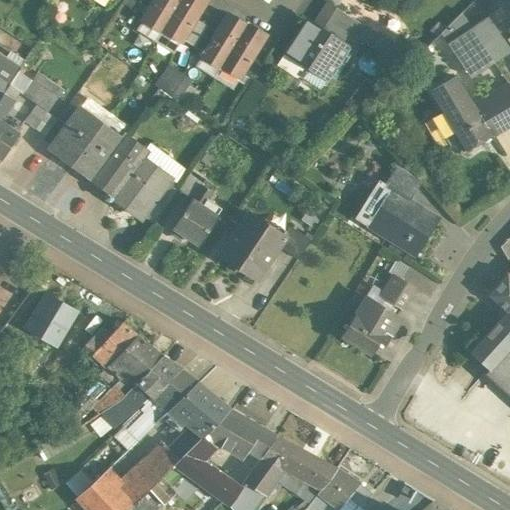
[(126,0),(124,3),(134,10),(141,0),(126,0)]
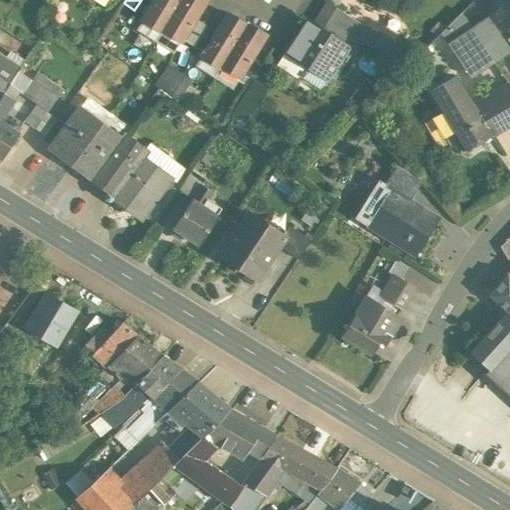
[(156,0),(144,19),(163,30),(164,29),(181,0),(156,0)]
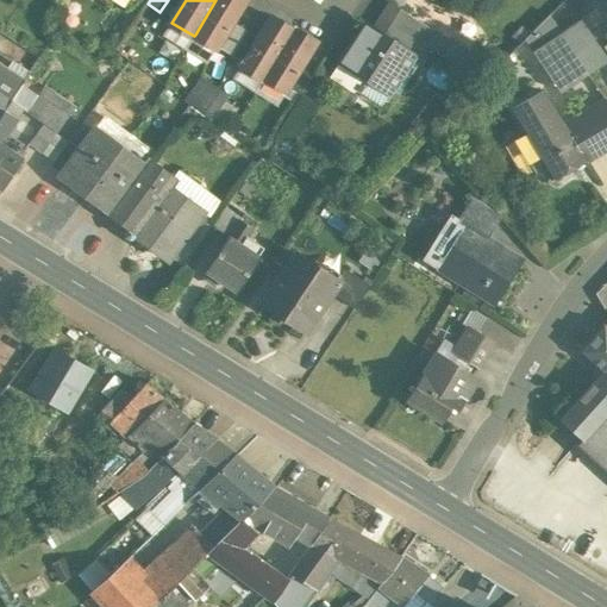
[(216,0),(195,35),(219,49),(249,0),(216,0)]
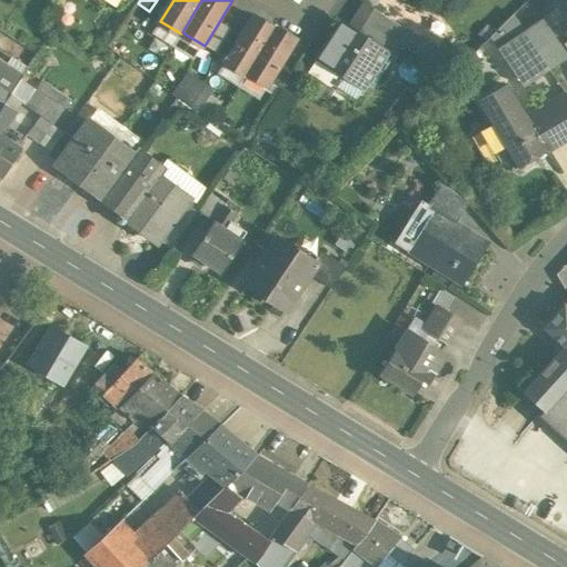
[(529,0),(518,15),(529,28),(545,18),(534,0),(529,0)]
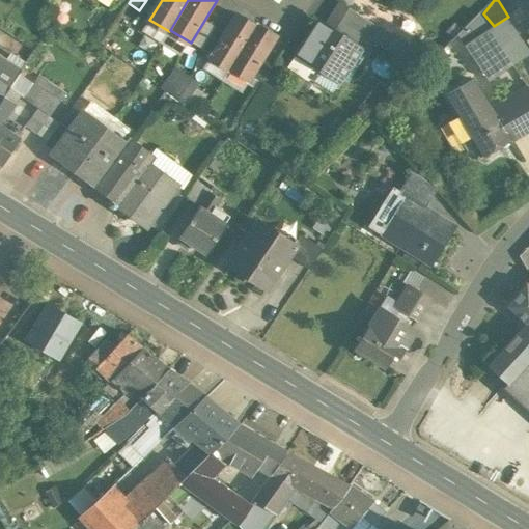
[(350,7),(335,30),(360,47),(374,23),(350,7)]
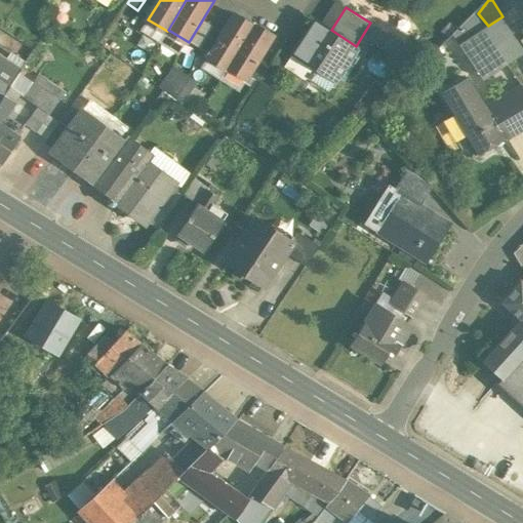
[(478,13),(460,29),(468,39),(488,26),(478,13)]
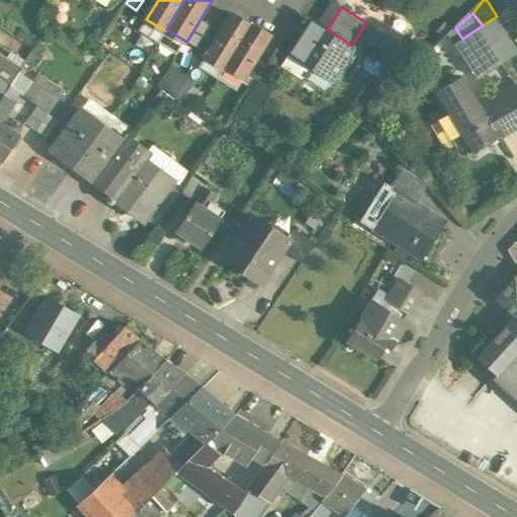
[(208,53),(207,56),(226,68),(227,67),(252,26),(232,14),(222,31),(208,53)]
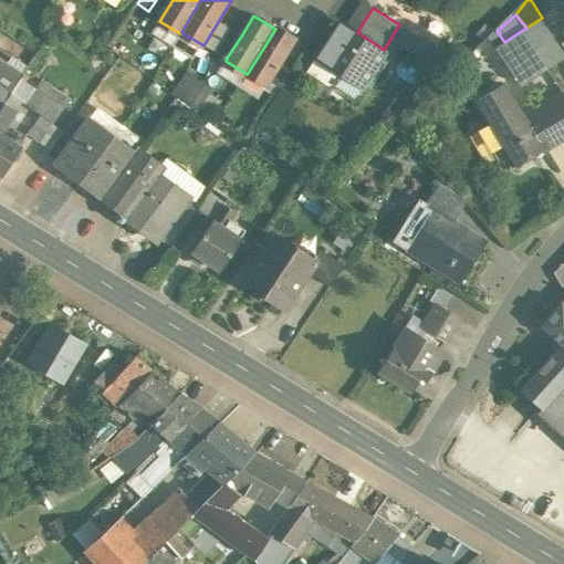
[(563,51),(542,18),(526,28),(504,42),(530,77),(526,80),(528,82),(538,97),(543,107),(561,139),(563,137),(563,92),(549,68),(563,56),(563,51)]
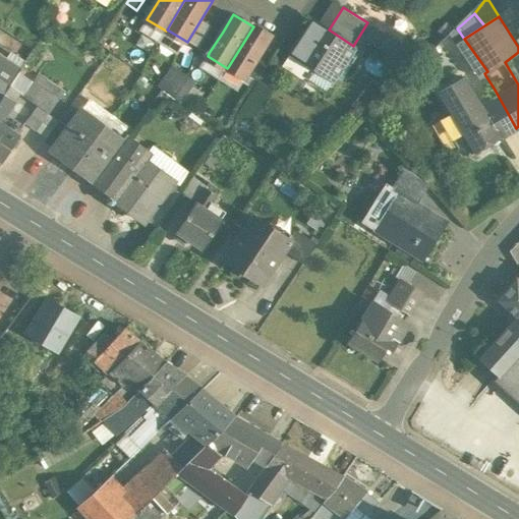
[(329,30),(315,21),(295,51),(294,50),(293,52),(318,68),(320,64),(327,63),(342,73),(358,49),(353,46),(329,30)]
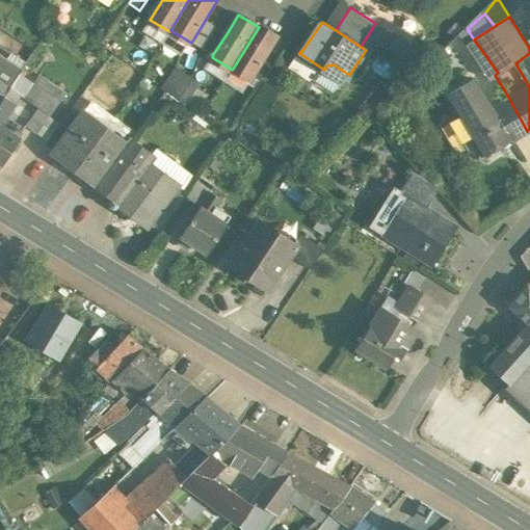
[(228,32),(215,25),(202,47),(213,54),(228,32)]
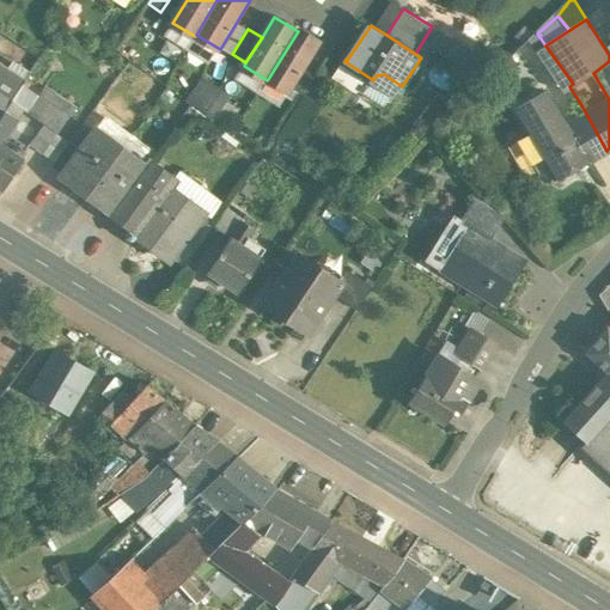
[(321,42),(299,29),(298,31),(268,79),(290,92),(292,89),(307,63),(321,42)]
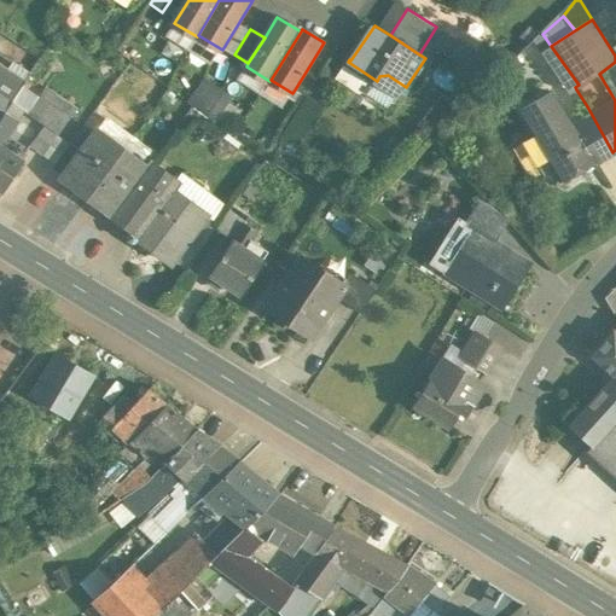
[(542,34),(516,56),(500,71),(516,98),(559,75),(570,93),(576,89),(575,87),(579,85),(551,46),(542,34)]
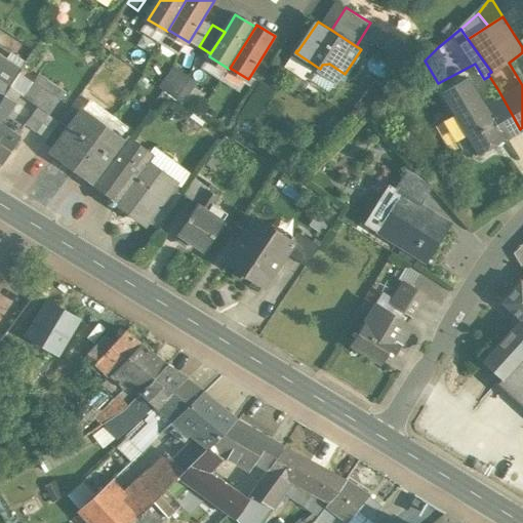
[(320,69),(295,52),(286,67),(311,82),(320,69)]
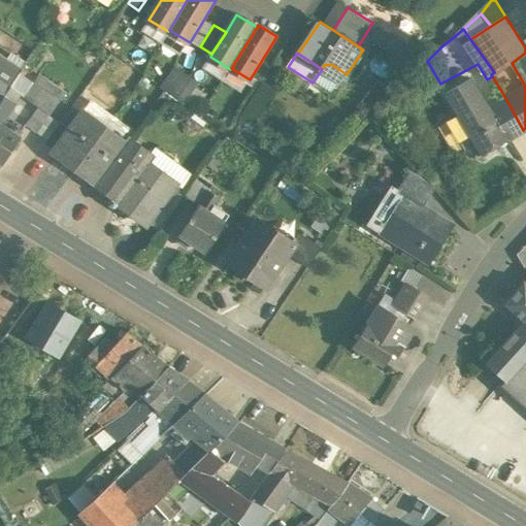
[(23,69),(0,54),(0,79),(11,87),(23,69)]
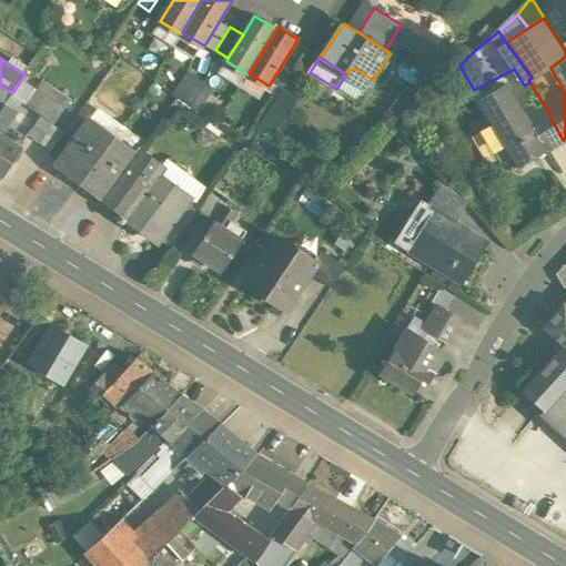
[(295,66),(285,59),(271,82),(282,88),(295,66)]
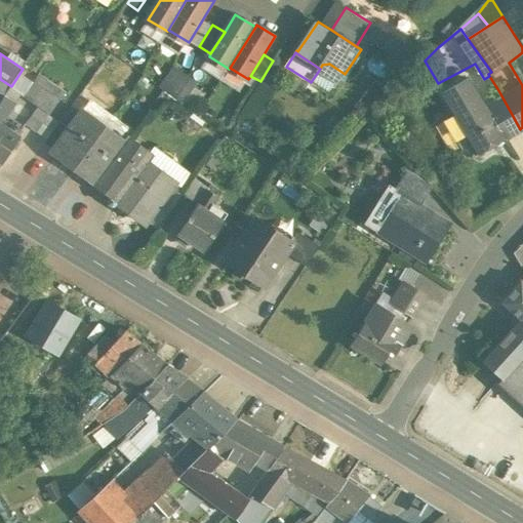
[(178,62),(165,80),(188,96),(201,78),(178,62)]
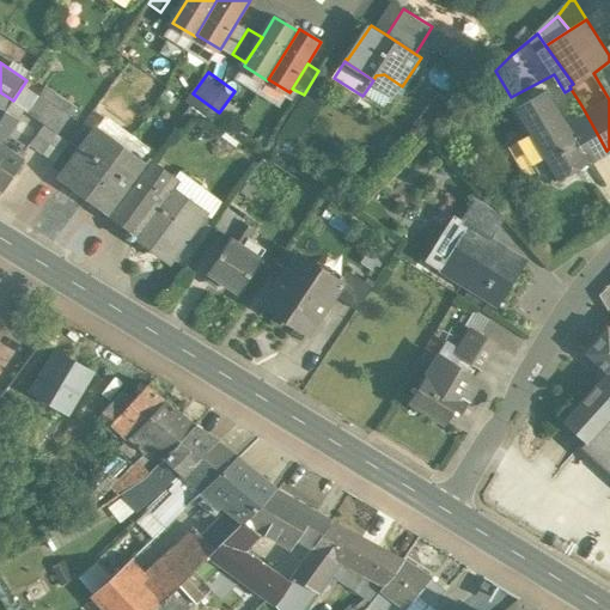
[(0,92),(0,120),(4,116),(13,101),(0,92)]
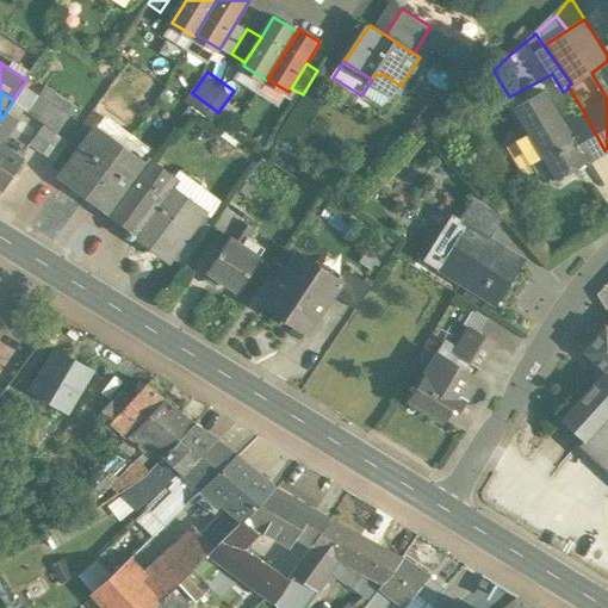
[(559,117),(544,92),(516,109),(557,178),(587,161),(559,117)]
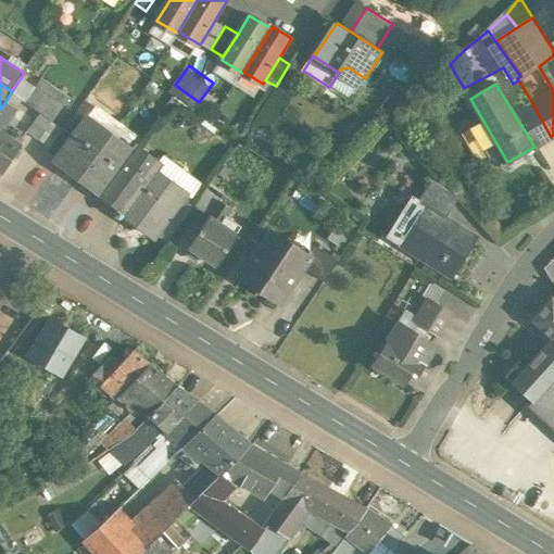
[(63,106),(36,88),(25,103),(41,114),(27,131),(39,139),(52,122),(63,106)]
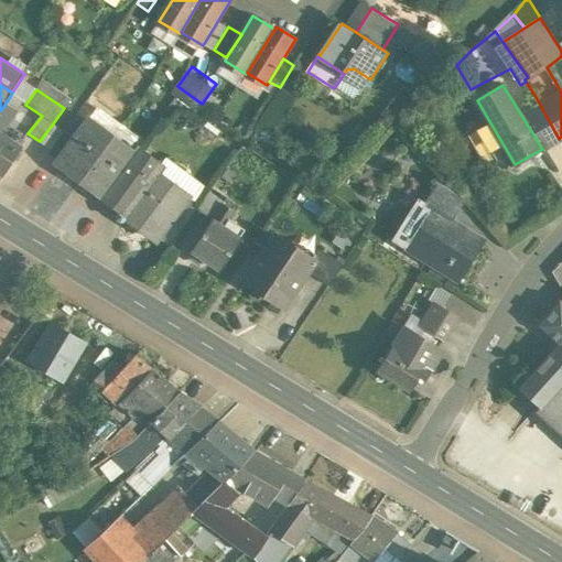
[(536,97),(517,108),(542,149),(559,139),(541,107),(536,97)]
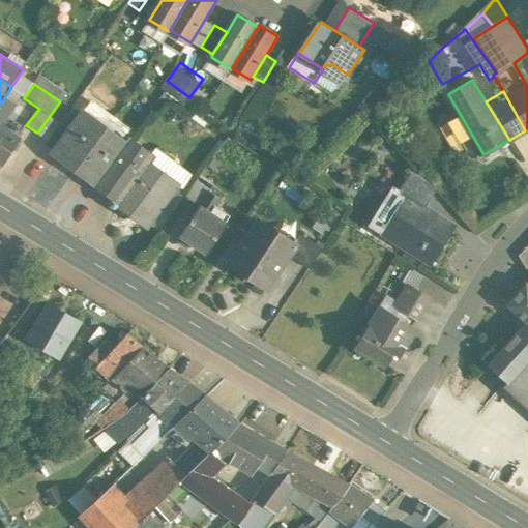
[(12,107),(3,100),(0,104),(0,121),(2,119),(5,121),(8,116),(7,115),(12,107)]
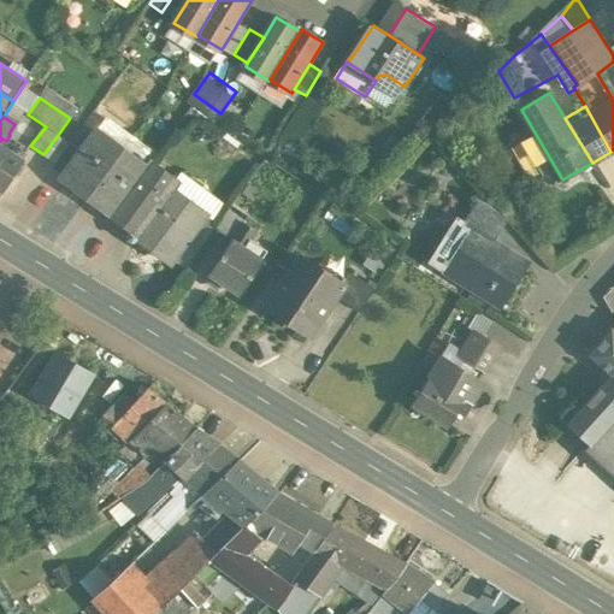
[(84,149),(65,176),(90,194),(124,147),(100,129),(84,149)]
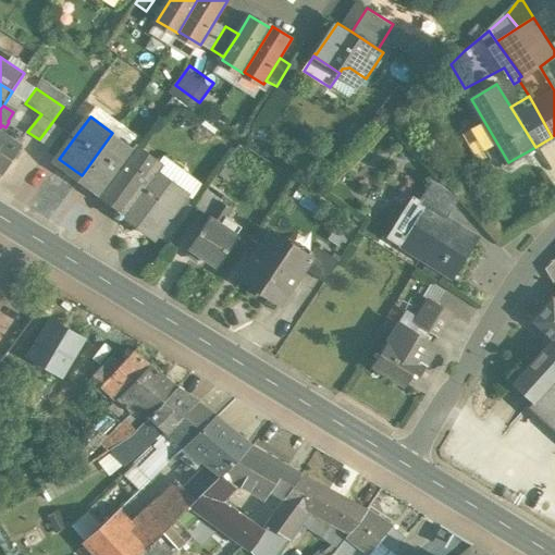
[(65,126),(48,150),(59,159),(76,135),(65,126)]
